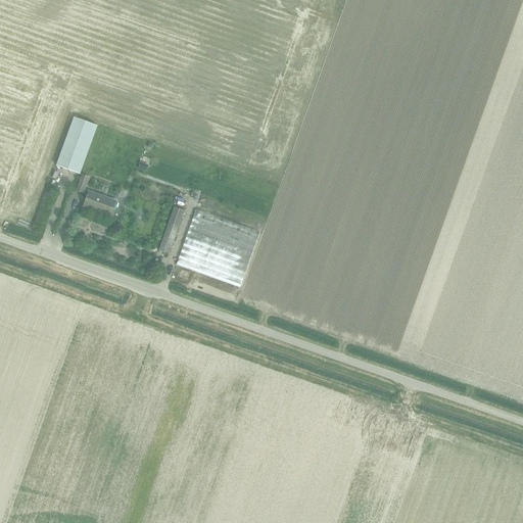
[(97,126),(74,117),(56,165),(80,174),(97,126)]
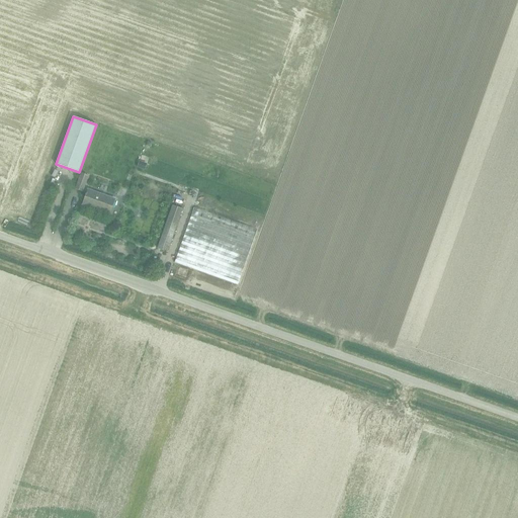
[(81,173),(75,188),(83,191),(88,176),(81,173)]
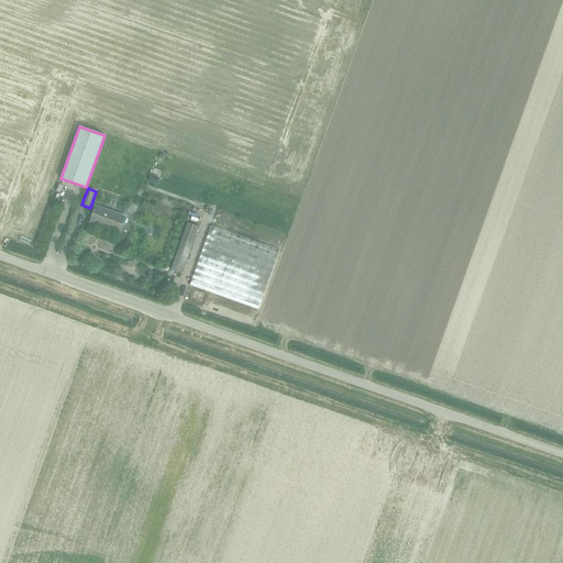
[(96,206),(90,222),(119,233),(125,217),(96,206)]
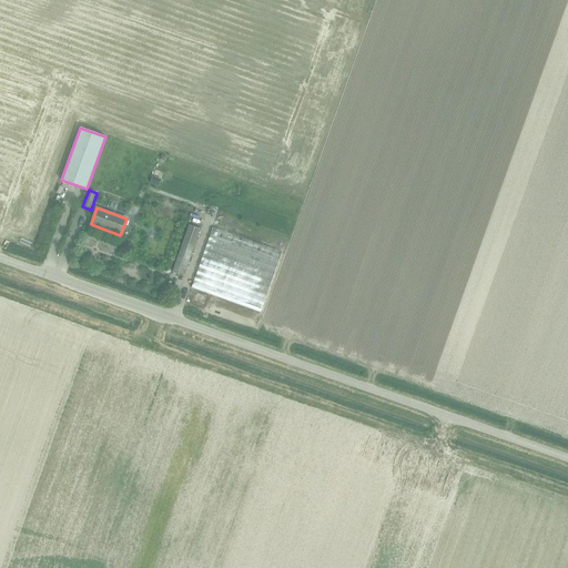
[(189,225),(172,272),(184,276),(201,229),(189,225)]
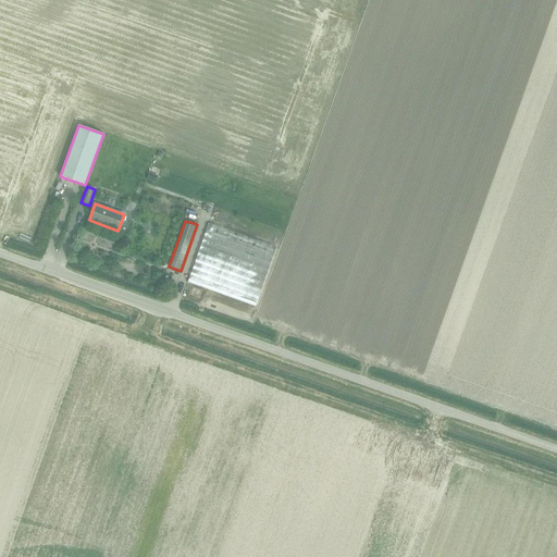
[(276,247),(209,223),(187,283),(255,307),(276,247)]
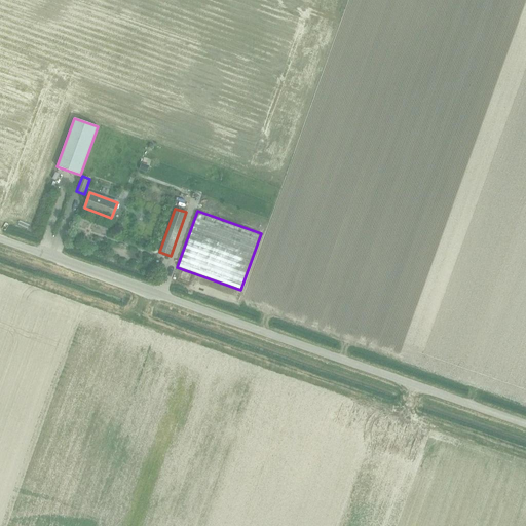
All buildings are outlined.
